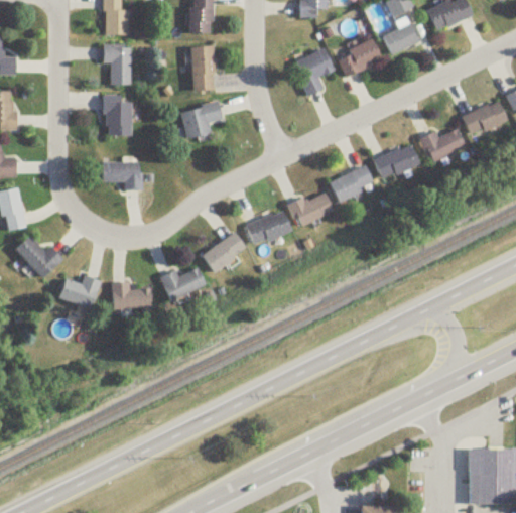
[(129,35),(129,10),(122,10),(121,0),(103,0),(104,35),(129,35)]
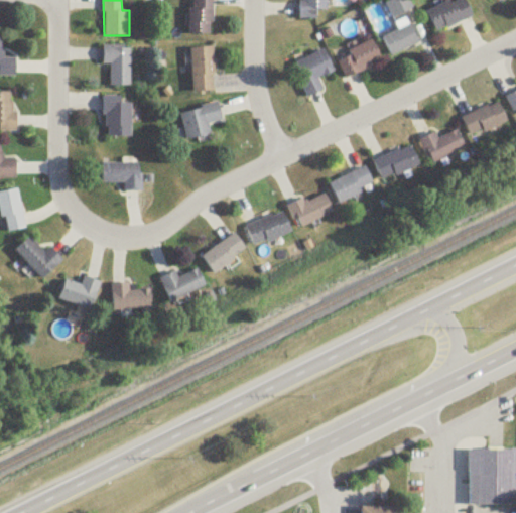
[(190,0),(190,33),(214,33),(213,0),(190,0)]
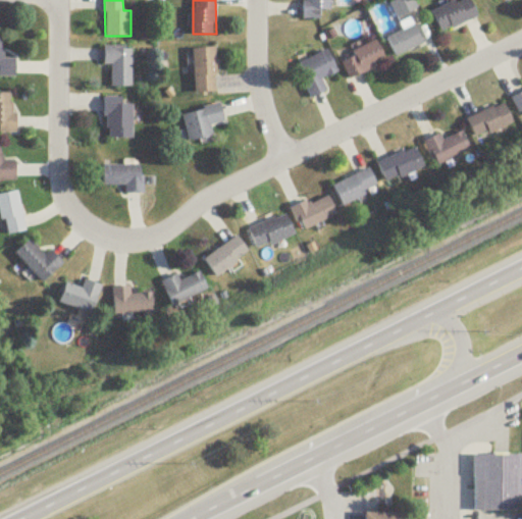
[(322,18),(322,10),(331,10),(331,0),(305,0),(306,18),(322,18)]
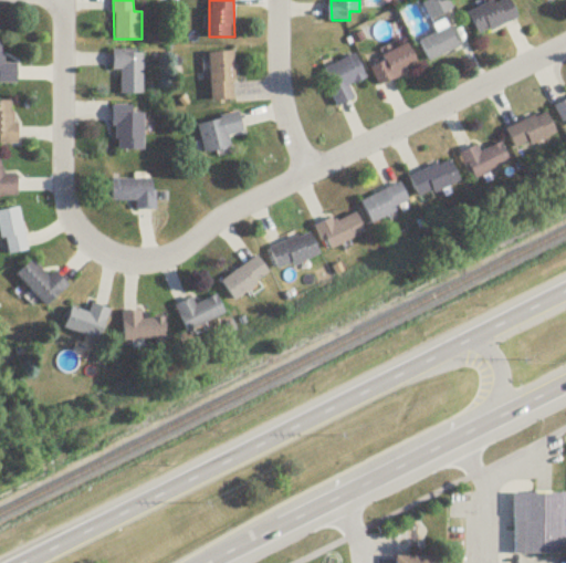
[(520,17),(511,0),(495,0),(469,12),(480,35),(520,17)]
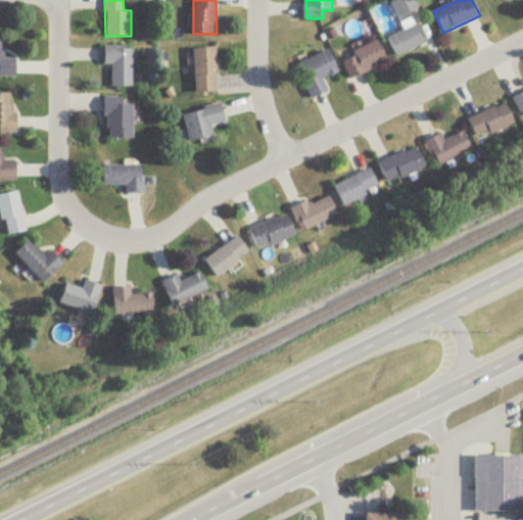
[(388,37),(397,55),(425,43),(416,25),(388,37)]
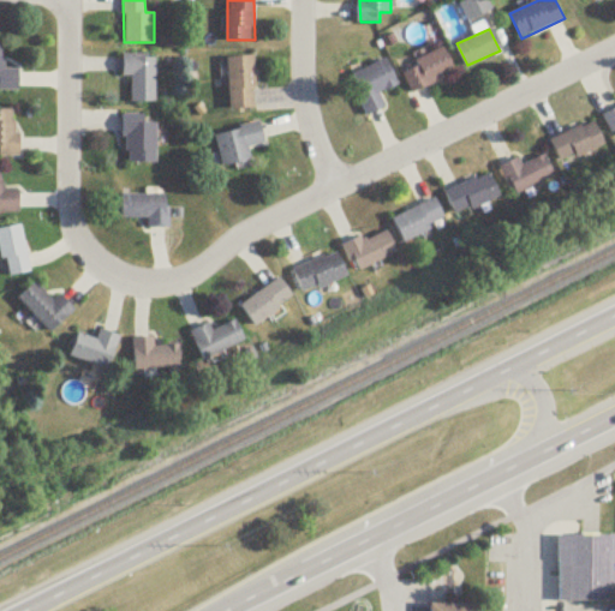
[(18,67),(3,67),(3,41),(0,40),(0,89),(18,89),(18,67)]
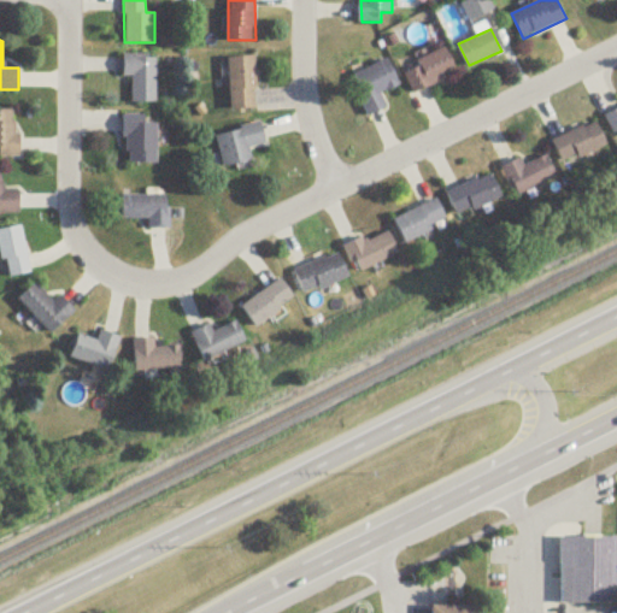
[(403,68),(415,92),(457,72),(446,47),(403,68)]
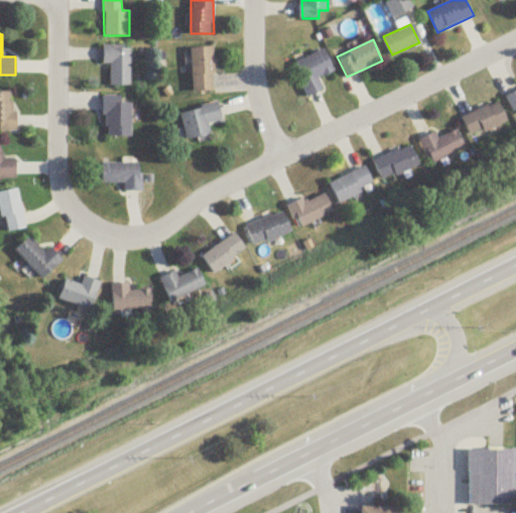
[(111,85),(131,85),(131,44),(104,44),(104,63),(111,63),(111,85)]
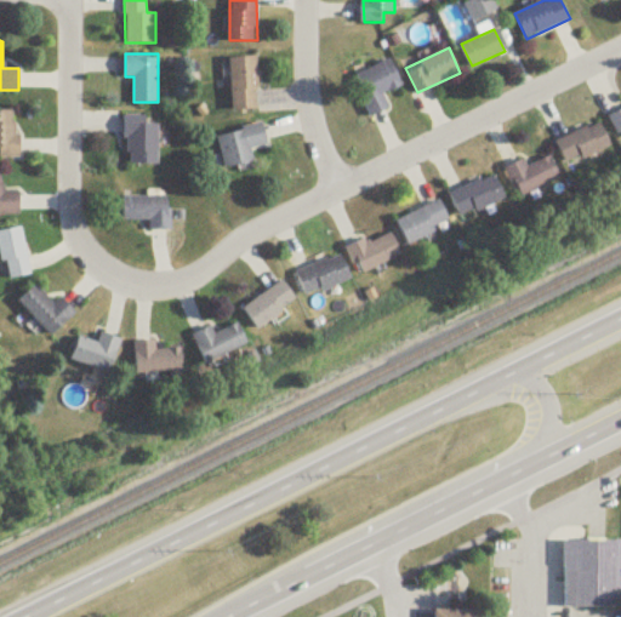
[(258,109),(257,56),(232,57),(232,109),(258,109)]
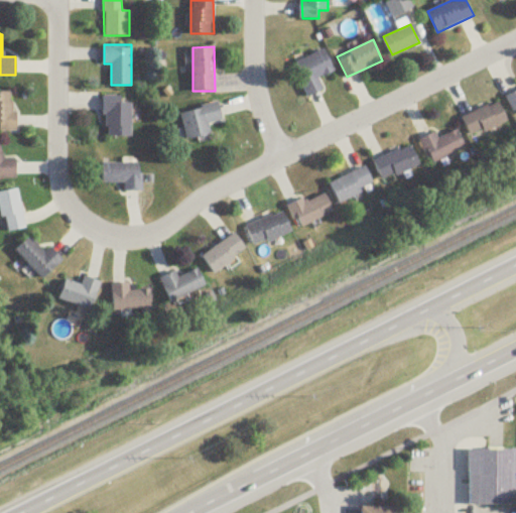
[(319,78),(335,71),(325,48),(295,61),(310,96),(325,90),(319,78)]
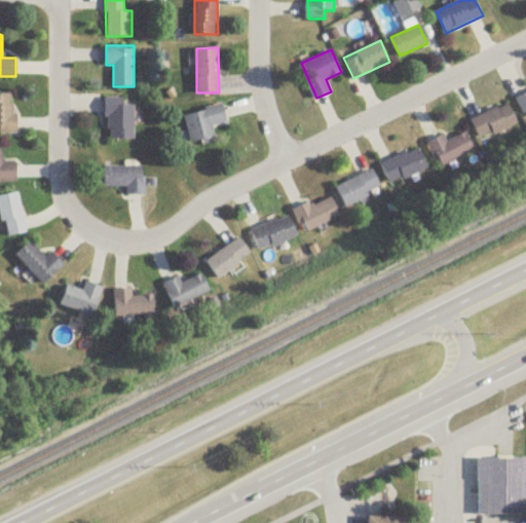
[(0,133),(15,133),(15,92),(0,92),(0,133)]
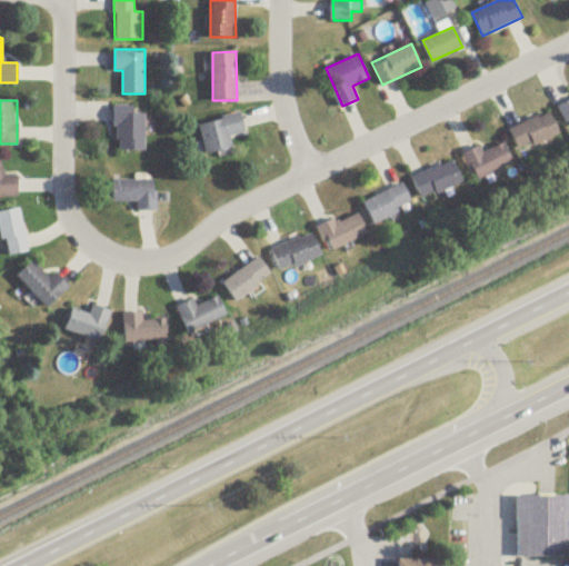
[(568,100),(558,106),(568,128),(568,100)]
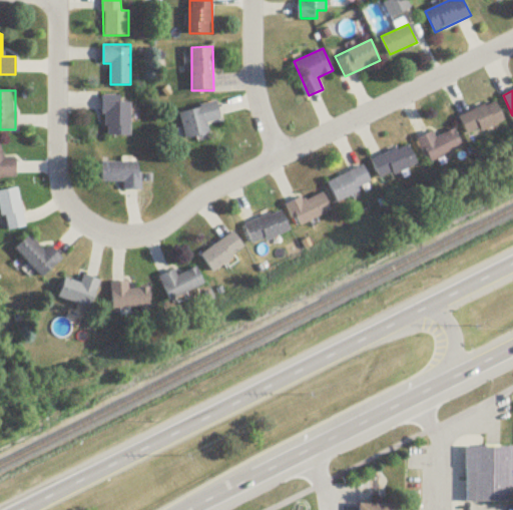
[(131,135),(131,100),(122,100),(122,95),(103,95),(103,135),(131,135)]
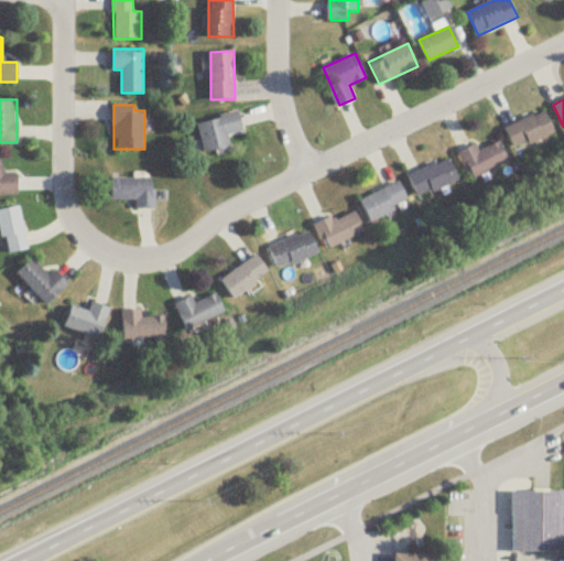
[(505,128),(516,150),(555,132),(545,109),(505,128)]
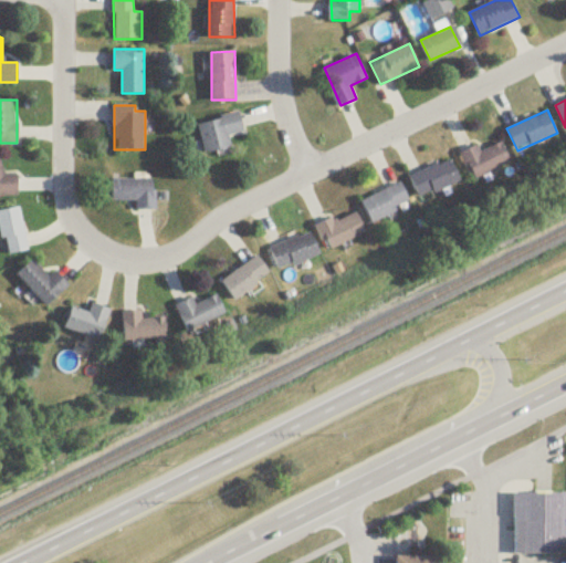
[(199,121),(206,153),(232,147),(229,135),(244,132),(241,113),(199,121)]
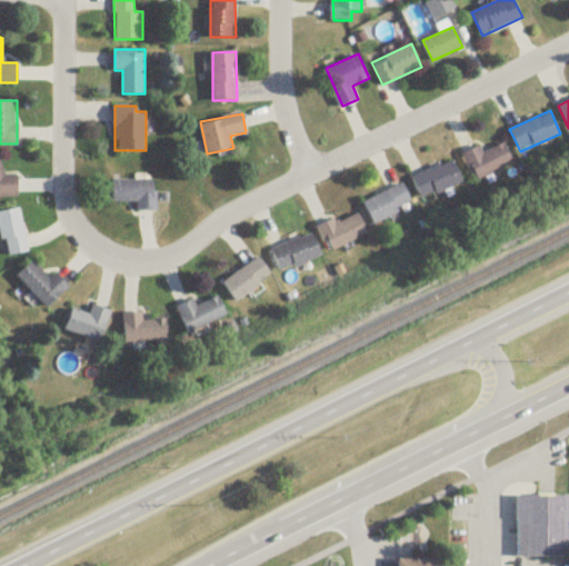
[(462,152),(475,180),(513,164),(505,142),(482,151),(480,146),(462,152)]
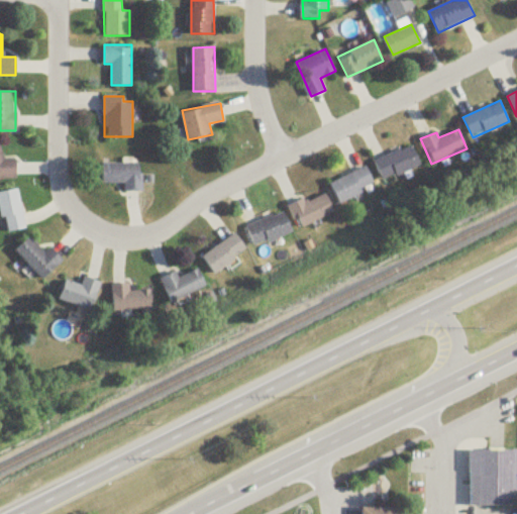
[(15,159),(2,159),(2,141),(0,141),(0,178),(15,178),(15,159)]
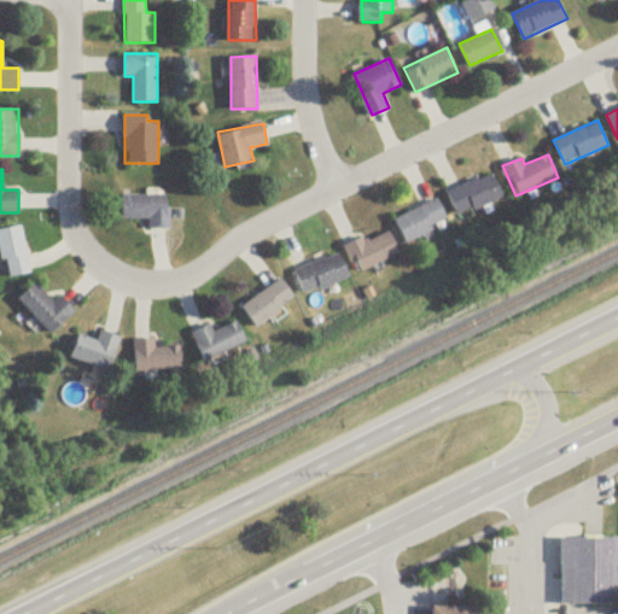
[(503,194),(490,169),(448,192),(462,217),(503,194)]
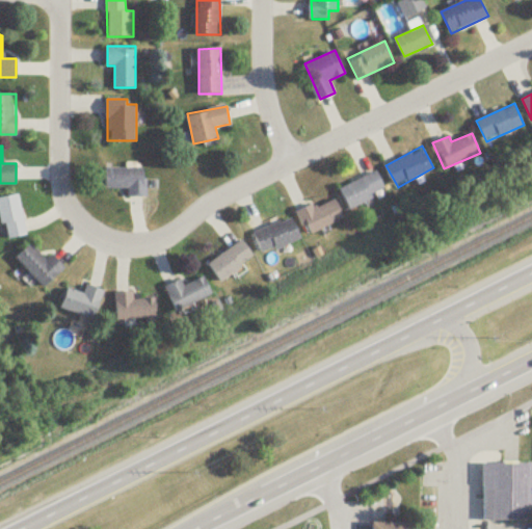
[(128,196),(145,196),(145,167),(105,167),(105,188),(128,188),(128,196)]
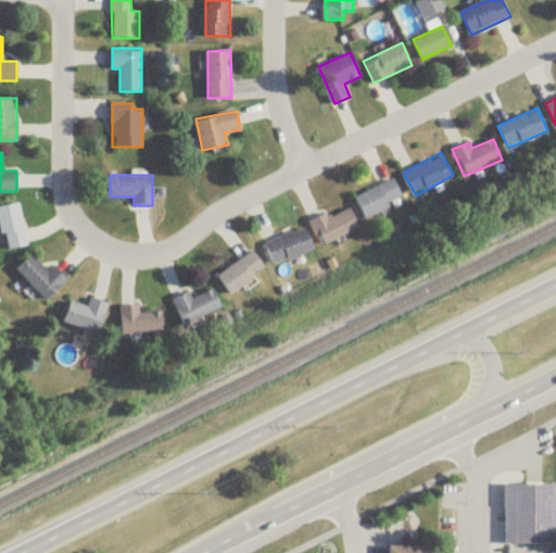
[(355,197),(365,217),(404,199),(394,178),(355,197)]
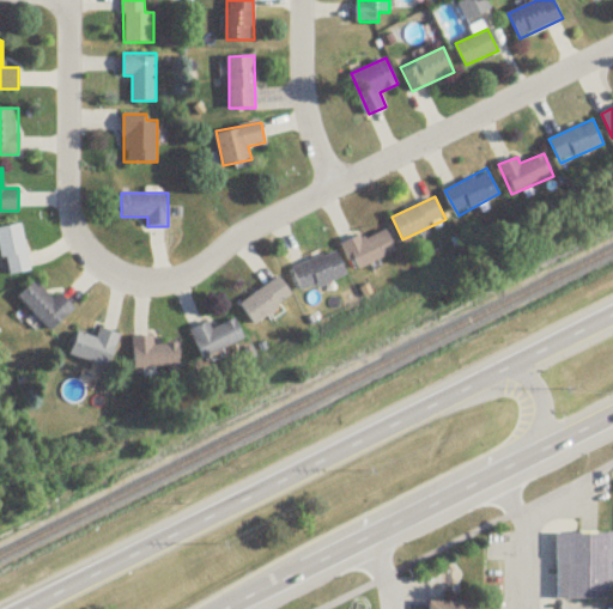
[(30,269),(22,223),(0,226),(0,245),(5,274),(30,269)]
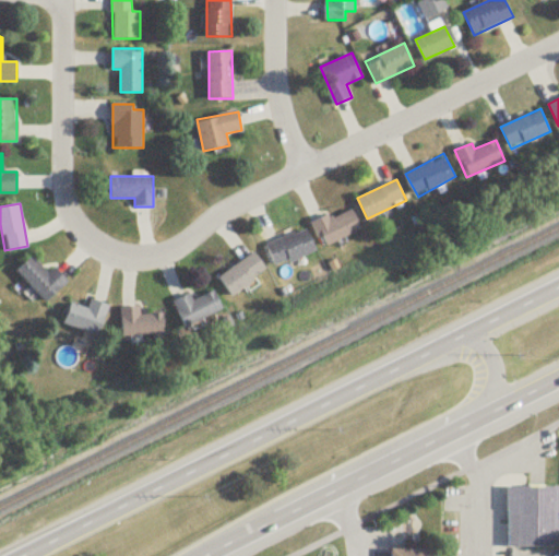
[(313,223),(322,246),(361,229),(352,208),(313,223)]
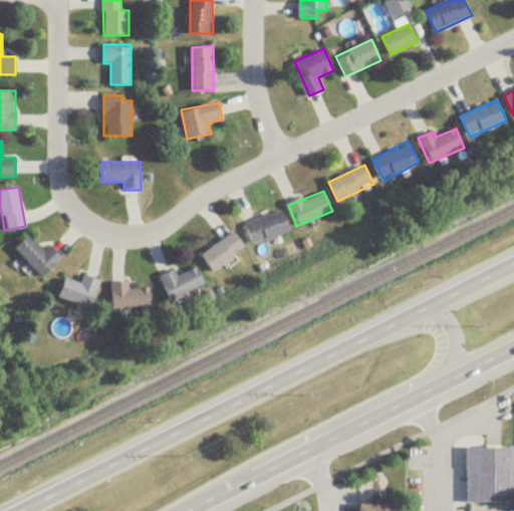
[(245,224),(254,245),(290,230),(281,209),(245,224)]
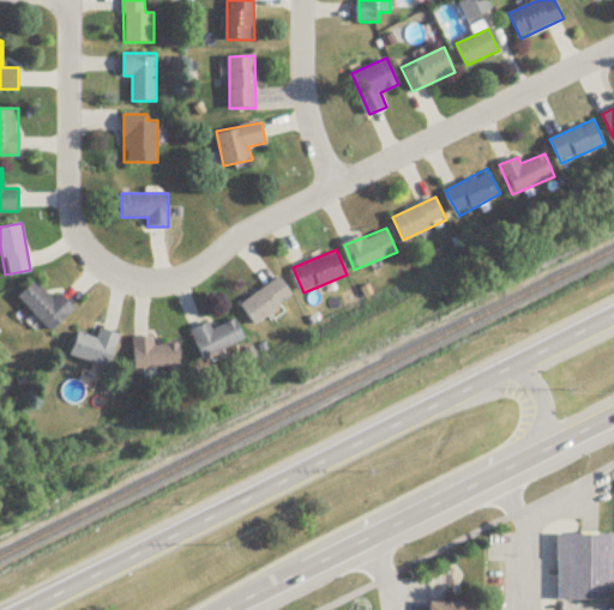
[(294,297),(280,277),(241,303),(254,324),(294,297)]
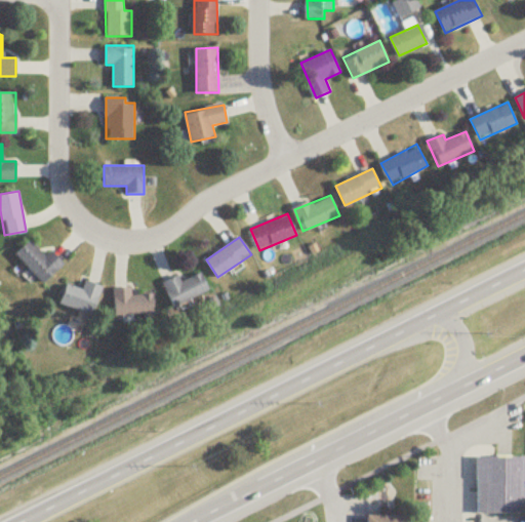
[(46,255),(30,239),(15,253),(44,283),(64,264),(50,250),(46,255)]
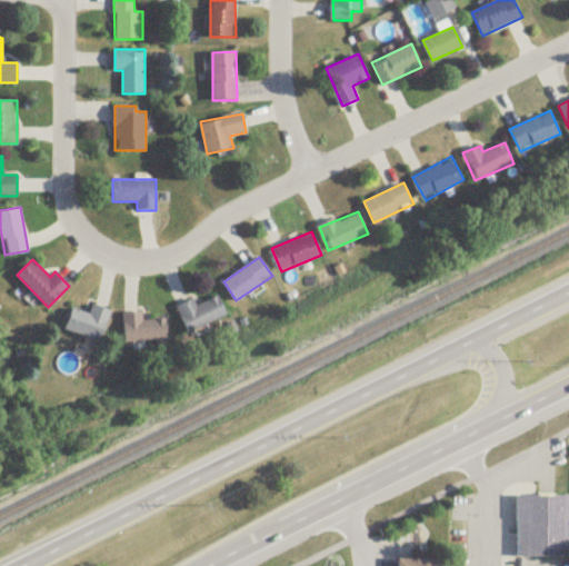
[(176,306),(188,333),(227,316),(218,296),(196,306),(193,298),(176,306)]
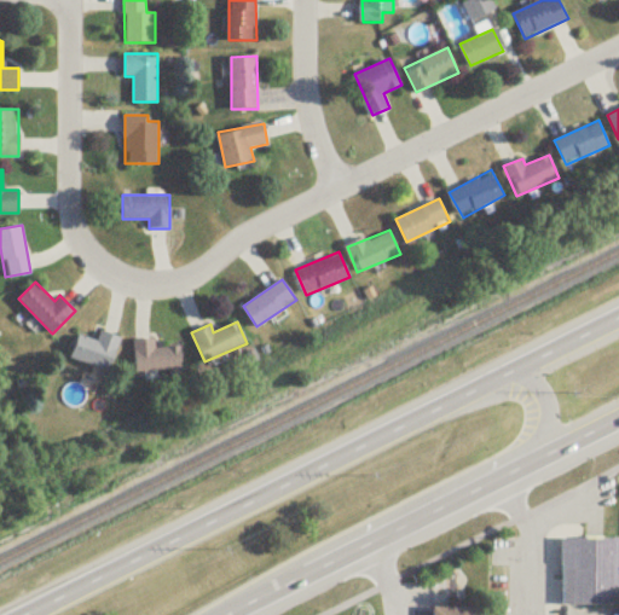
[(109,371),(121,337),(102,330),(97,341),(79,335),(70,357),(109,371)]
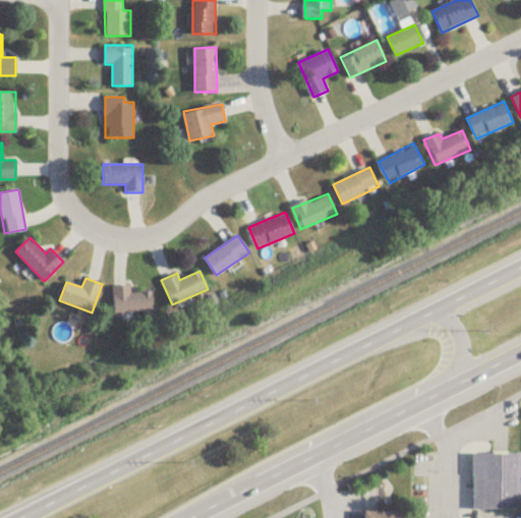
[(130,292),(130,285),(113,285),(113,312),(152,312),(152,292),(130,292)]
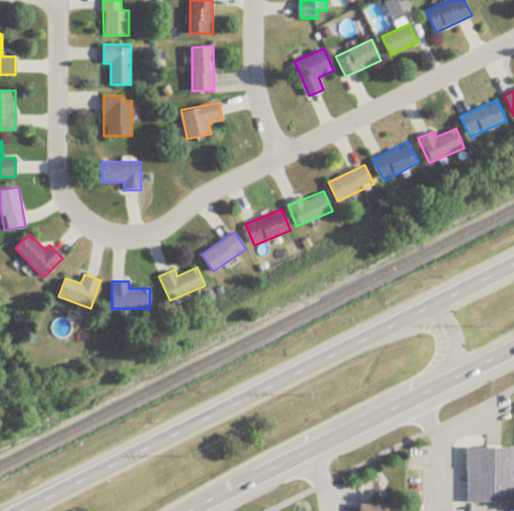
[(464,440),(507,441),(513,441),(513,497),(463,496),(464,440)]
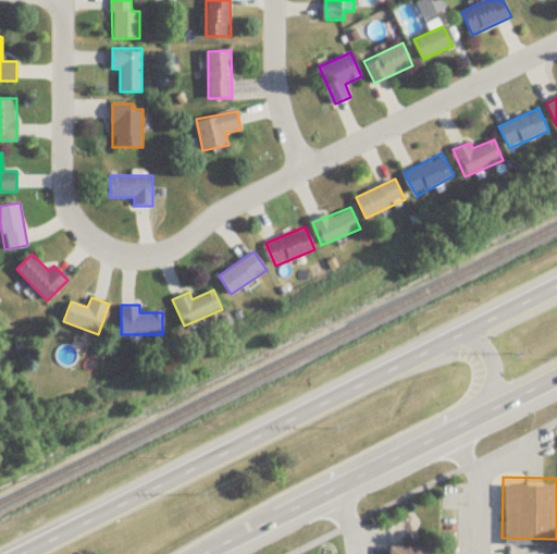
[(380,553),(380,538),(433,538),(433,553),(380,553)]
